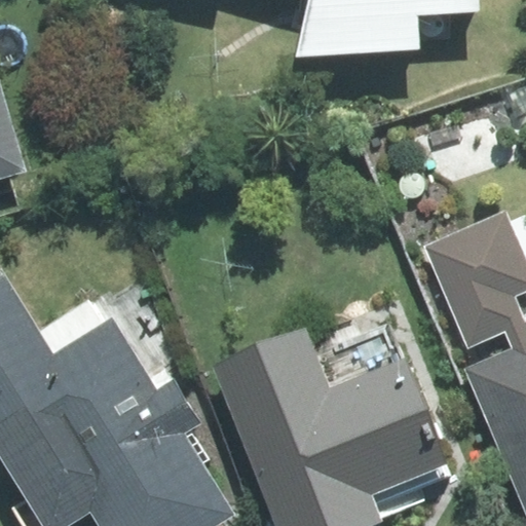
[(309,0),(297,55),(419,48),(417,14),(479,11),(478,0),(309,0)]
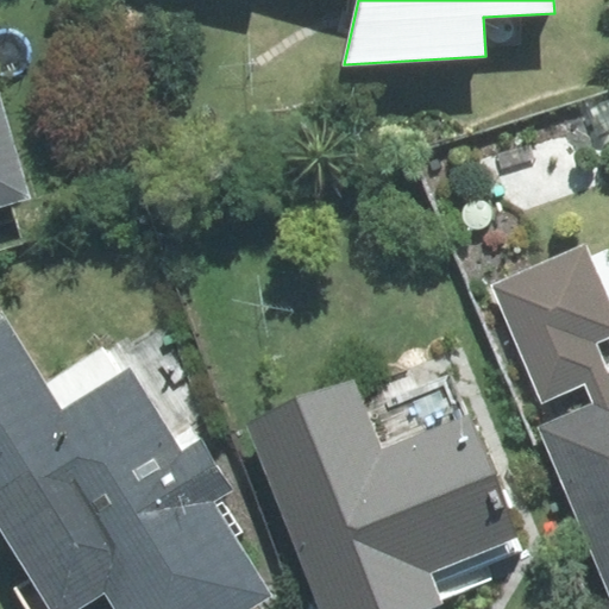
[(0,205),(29,198),(0,101),(0,205)]
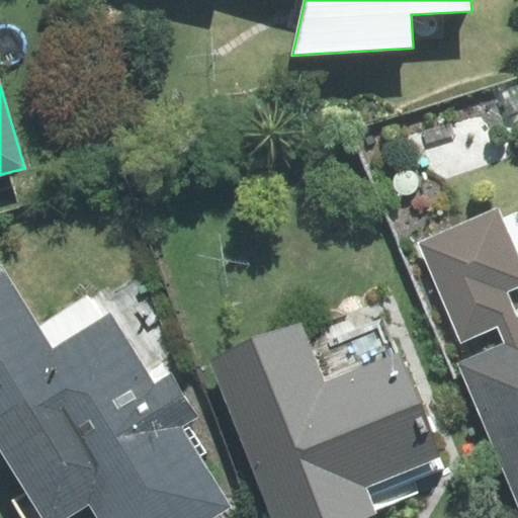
[(502,343),(456,362),(517,505),(517,316),(517,317),(507,292),(517,286),(517,257),(497,209),(416,244),(459,346),(497,331),(502,343)]
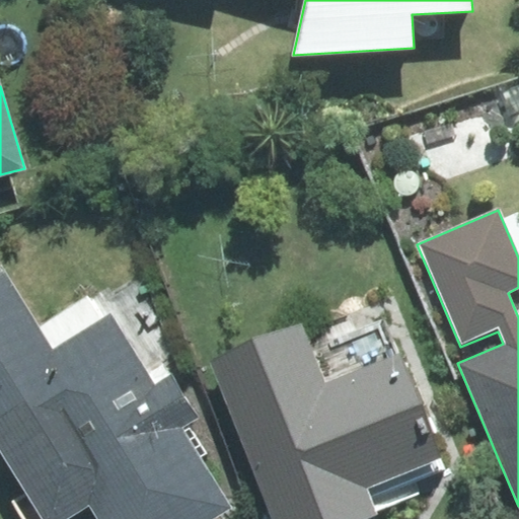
[(2,265),(0,266),(0,448),(44,518),(66,518),(88,506),(96,518),(213,518),(231,508),(180,427),(197,418),(169,374),(154,383),(95,290),(40,324),(2,265)]
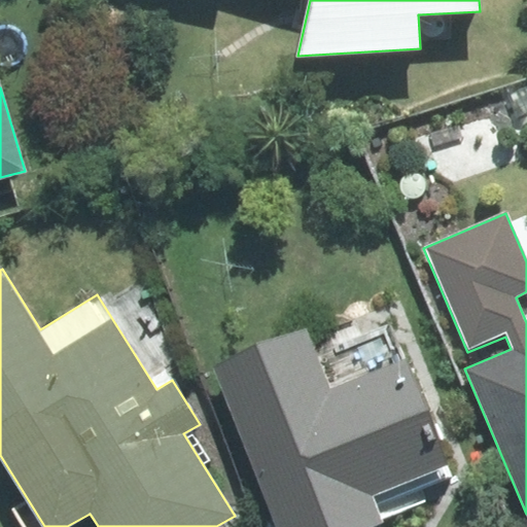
[(305,329),(216,365),(281,526),(364,526),(426,502),(420,487),(452,475),(393,328),(316,359),(305,329)]
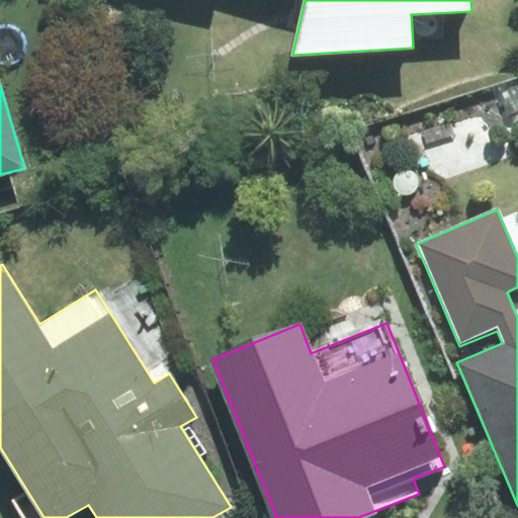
All buildings are outlined.
